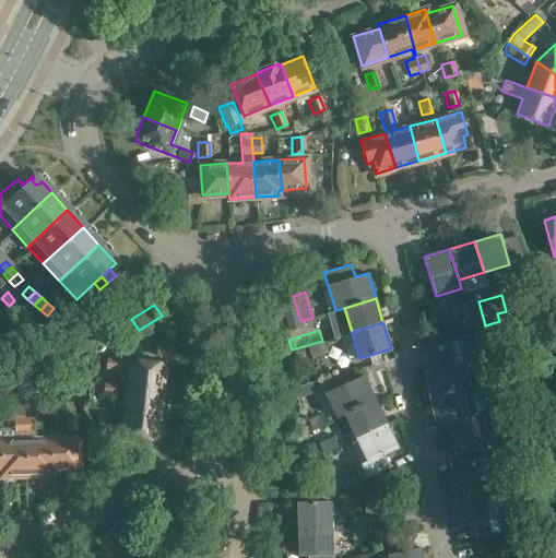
[(432,342),(436,360),(472,353),(468,333),(432,342)]
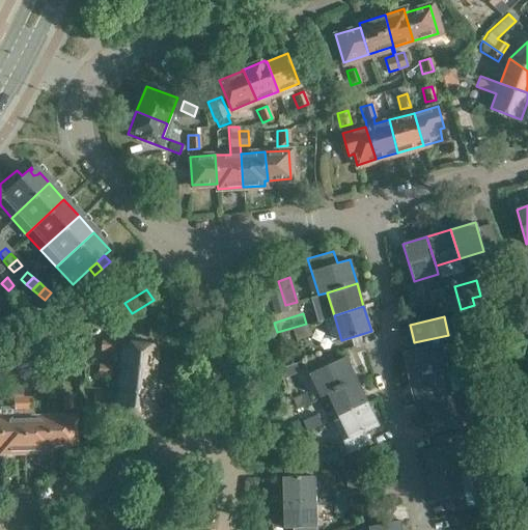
[(306,324),(277,332),(280,343),(309,335),(306,324)]
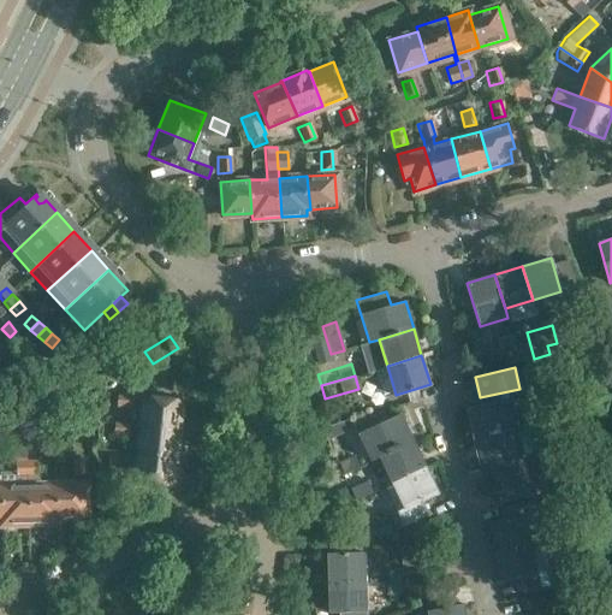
[(114,406),(128,408),(129,395),(116,392),(116,395),(113,394),(113,404),(114,404),(114,406)]
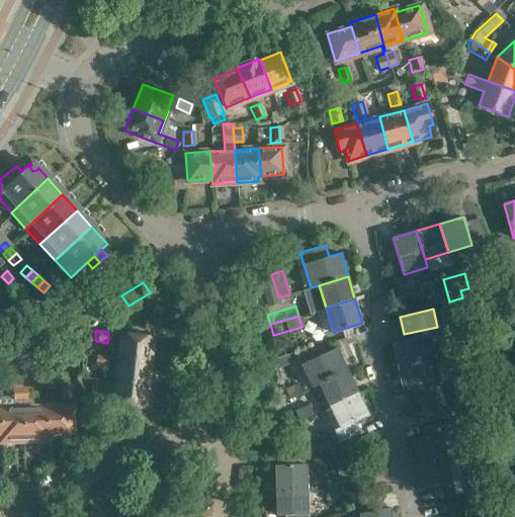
[(393,341),(399,366),(436,357),(431,333),(393,341)]
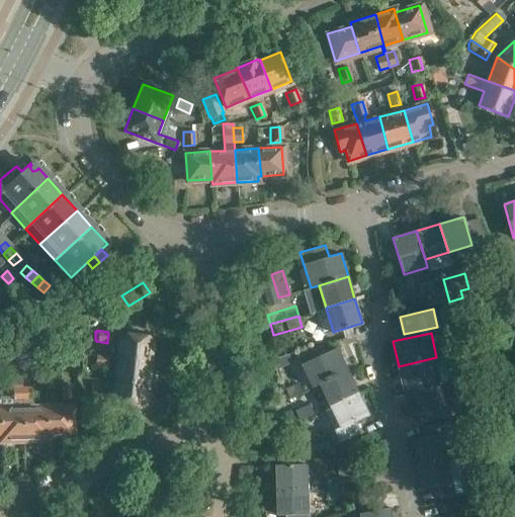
[(114,356),(147,359),(150,337),(116,334),(114,356)]
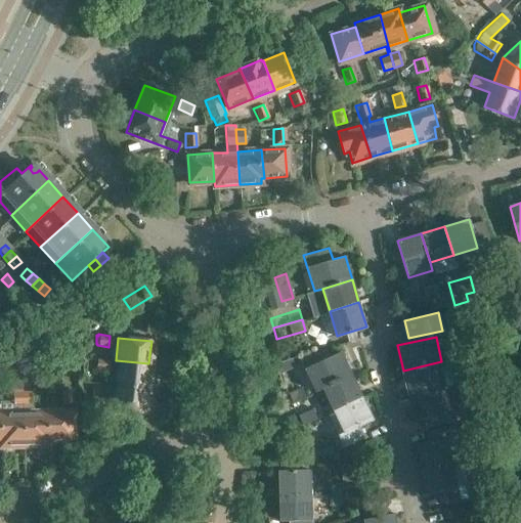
[(322,387),(351,373),(340,349),(304,366),(315,390),(322,386),(322,387)]
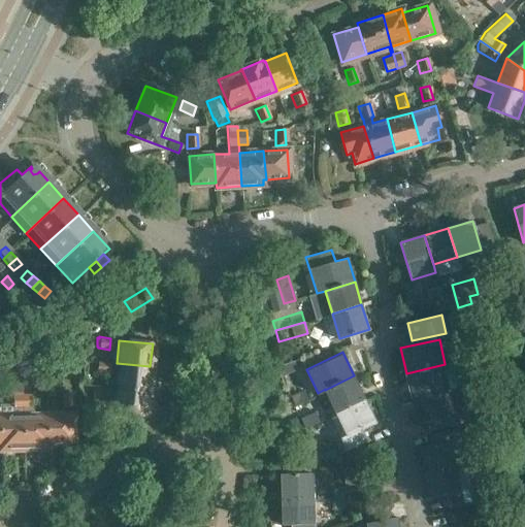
[(95,372),(108,373),(109,362),(96,361),(95,372)]
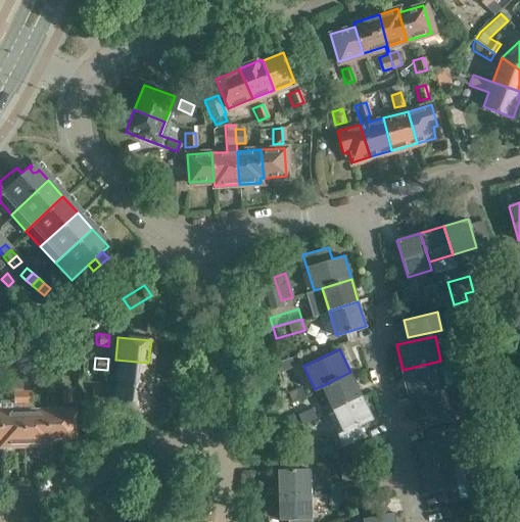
[(115,360),(113,384),(147,388),(150,365),(148,365),(148,363),(115,360)]
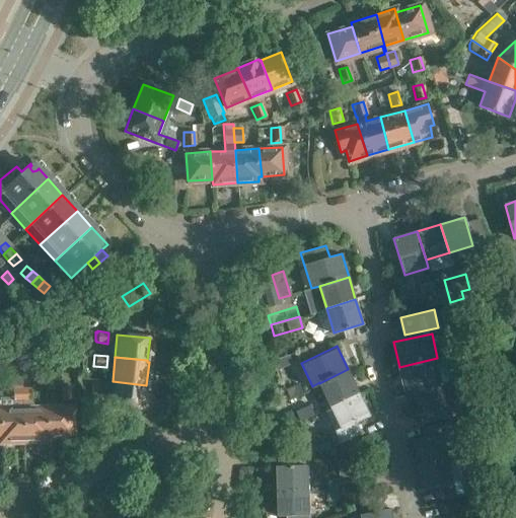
[(437,359),(437,358),(399,367),(403,389),(434,383),(430,360),(437,359)]
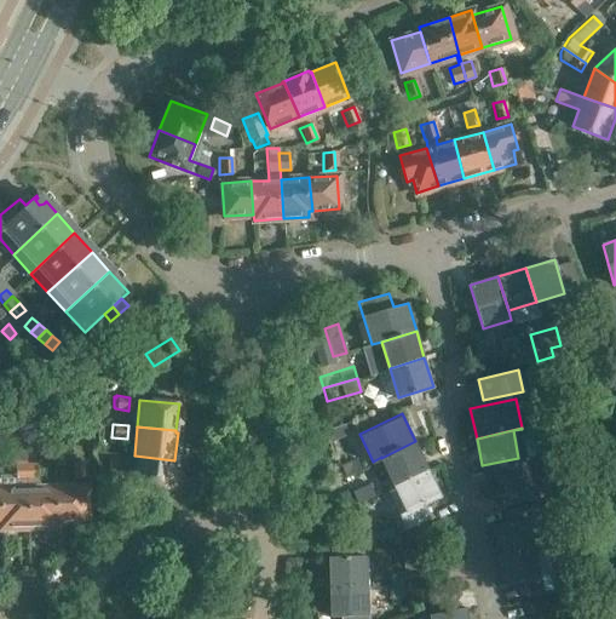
[(427,468),(415,441),(381,458),(393,483),(427,468)]
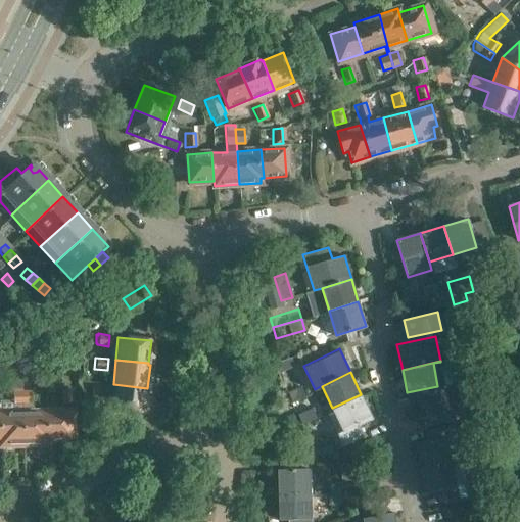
[(147,388),(113,384),(110,408),(143,412),(146,388),(147,388)]
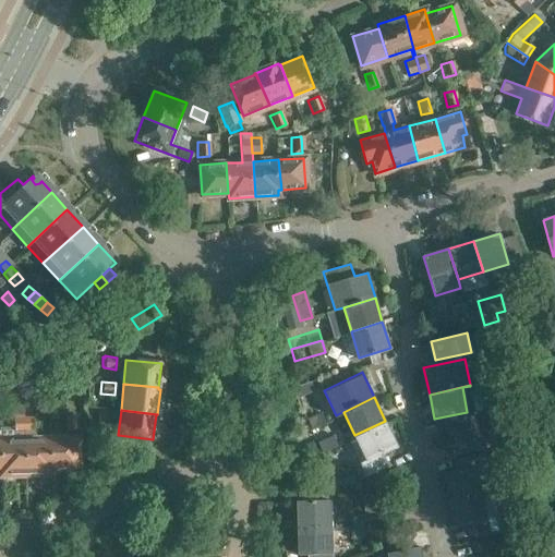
[(305,418),(311,430),(325,422),(321,411),(305,418)]
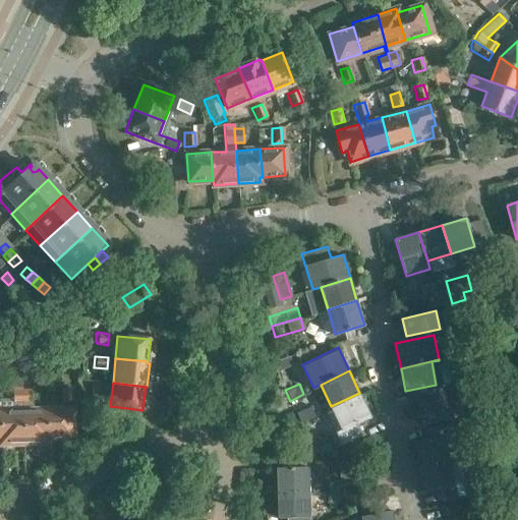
[(59,400),(69,400),(69,385),(59,385),(59,400)]
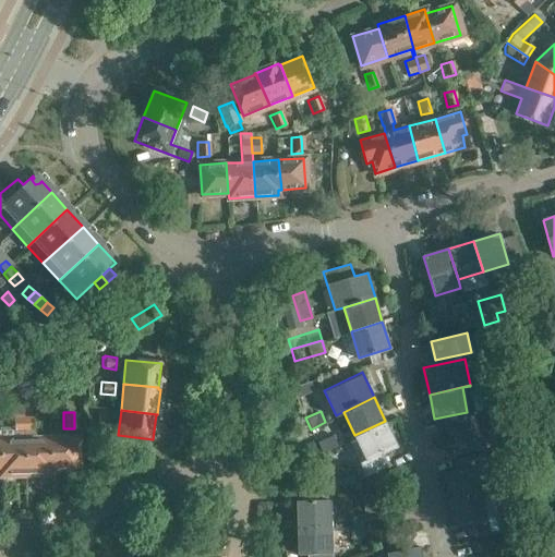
[(467,412),(434,419),(439,445),(472,438),(467,412)]
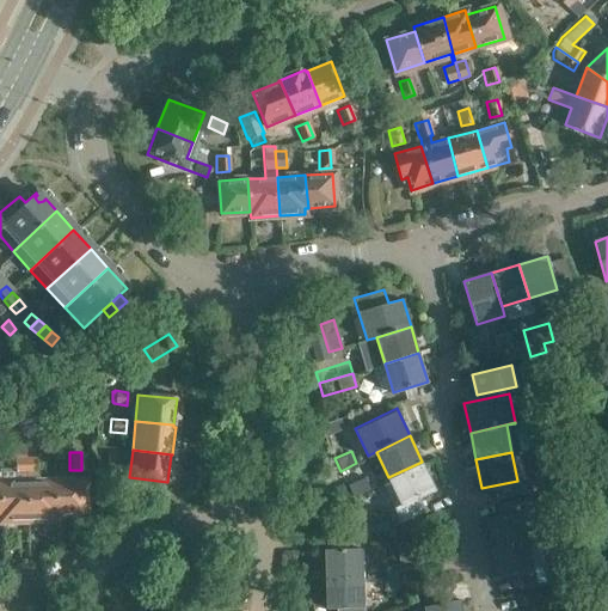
[(25,472),(25,456),(13,456),(13,472),(25,472)]
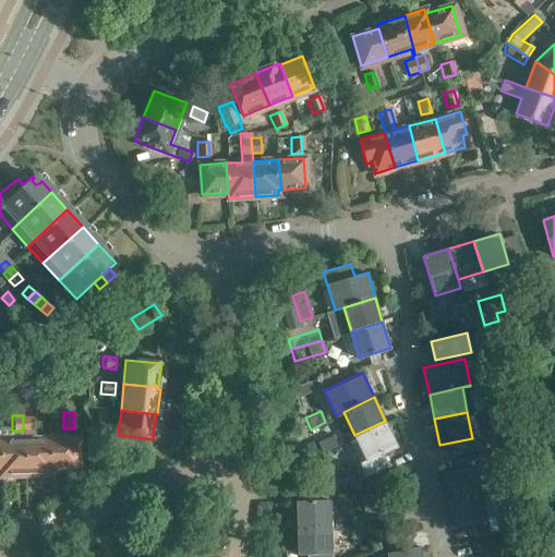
[(23,415),(23,431),(33,431),(32,415),(23,415)]
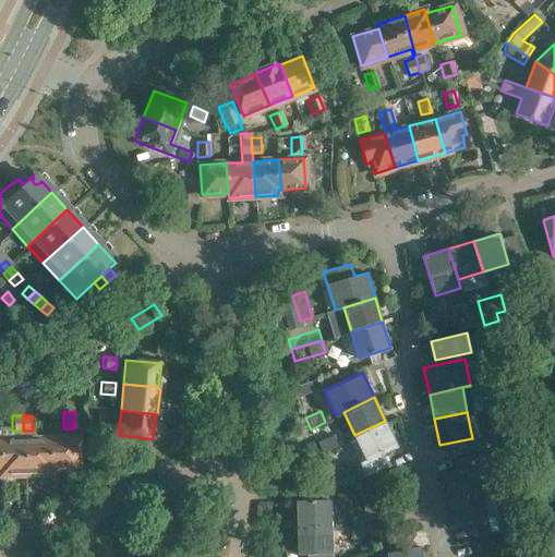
[(385,421),(354,435),(365,459),(396,445),(385,421)]
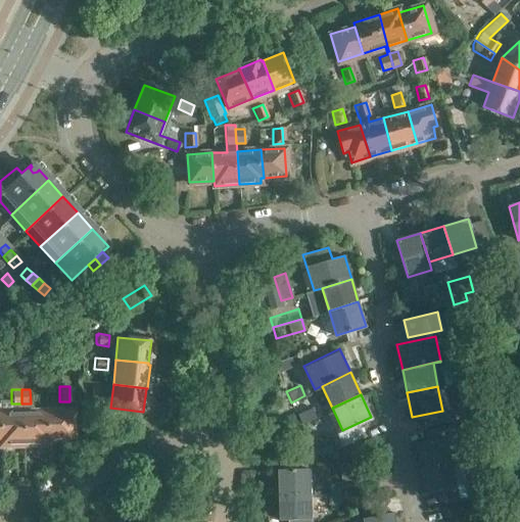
[(89,407),(103,408),(103,396),(90,396),(89,407)]
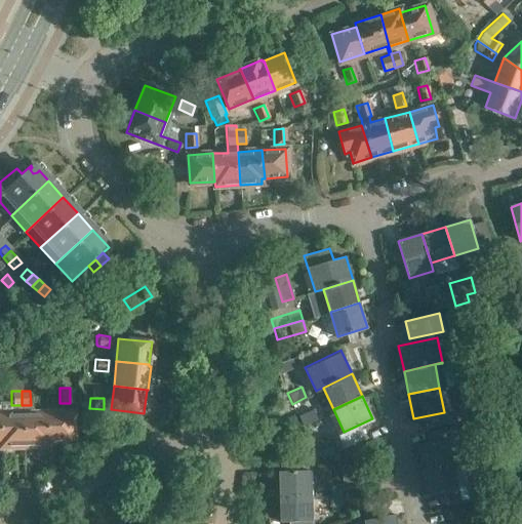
[(297,415),(302,424),(316,416),(312,408),(297,415)]
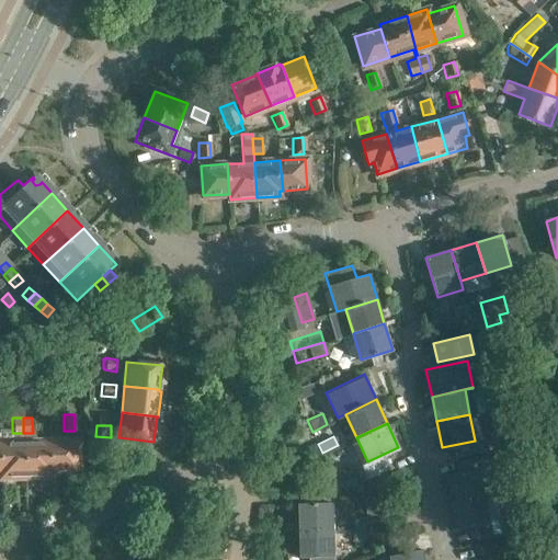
[(0,477),(24,477),(23,442),(0,441),(0,477)]
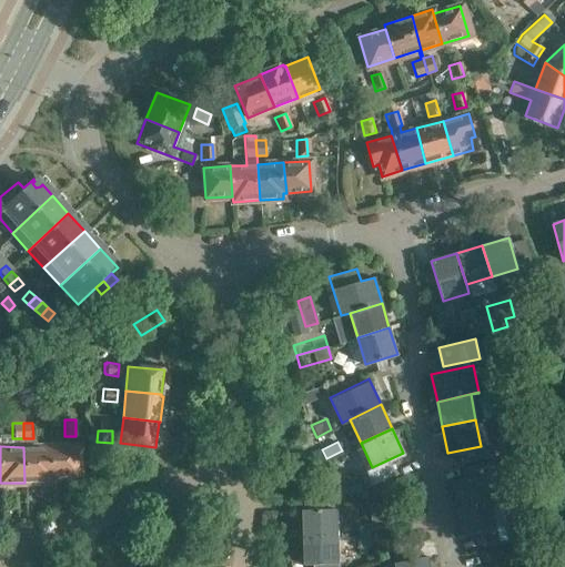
[(23,447),(24,483),(47,483),(47,477),(48,477),(47,446),(23,447)]
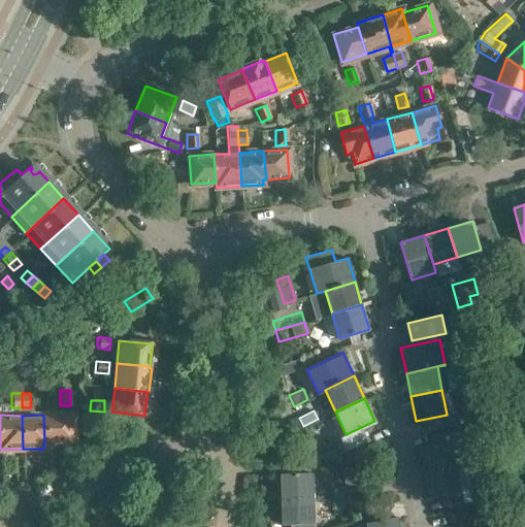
[(43,415),(44,443),(69,443),(69,415),(43,415)]
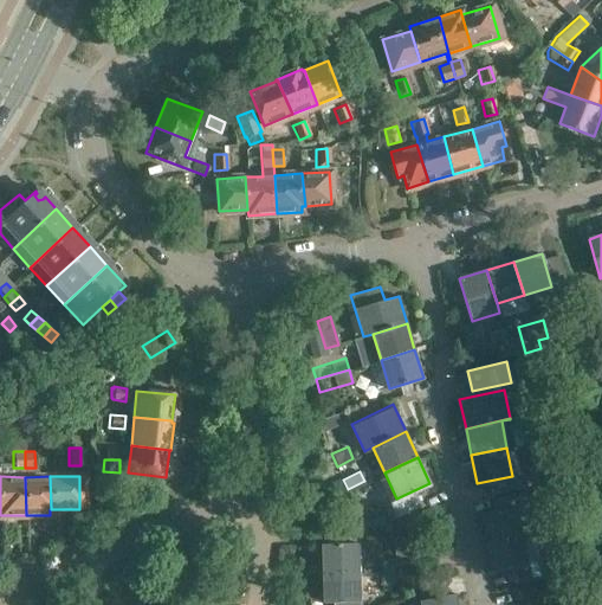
[(364,481),(348,489),(354,503),(371,495),(364,481)]
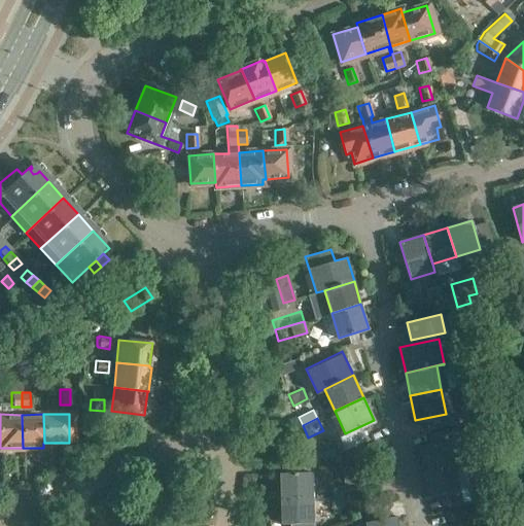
[(419,446),(424,470),(455,464),(451,440),(457,439),(455,426),(429,431),(432,444),(419,446)]
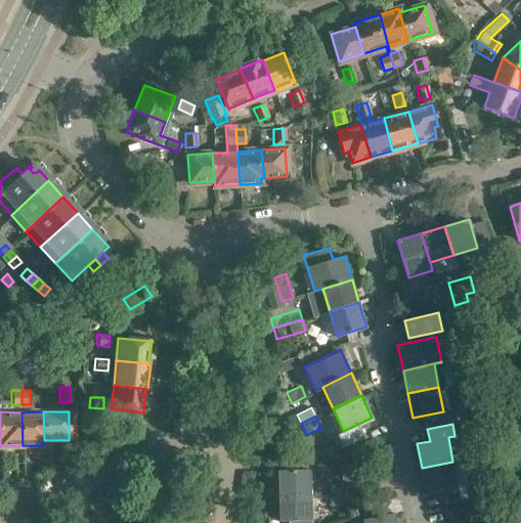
[(452,462),(422,468),(426,492),(441,489),(443,502),(474,496),(477,491),(477,486),(471,483),(457,485),(452,462)]
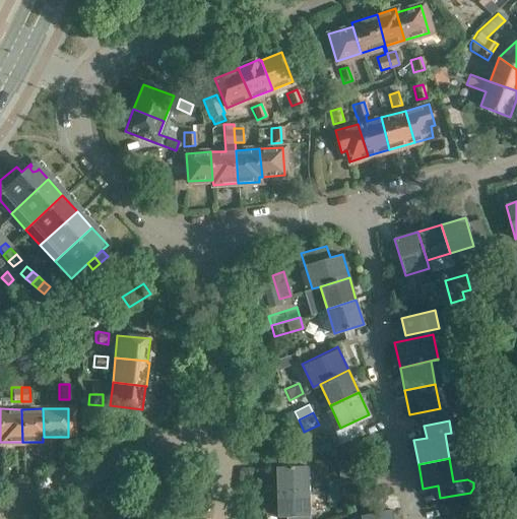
[(276,466),(277,491),(308,490),(308,465),(276,466)]
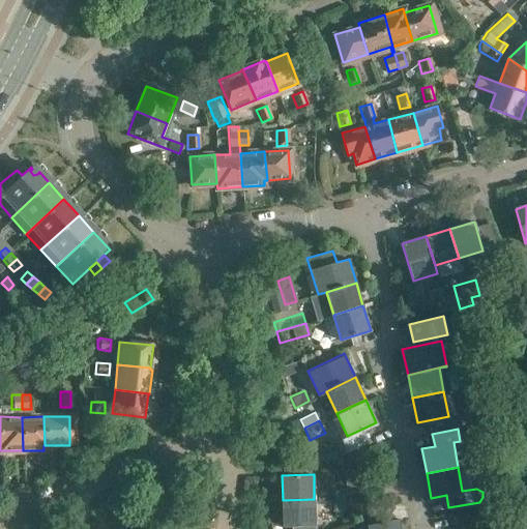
[(332,490),(333,499),(349,498),(349,489),(332,490)]
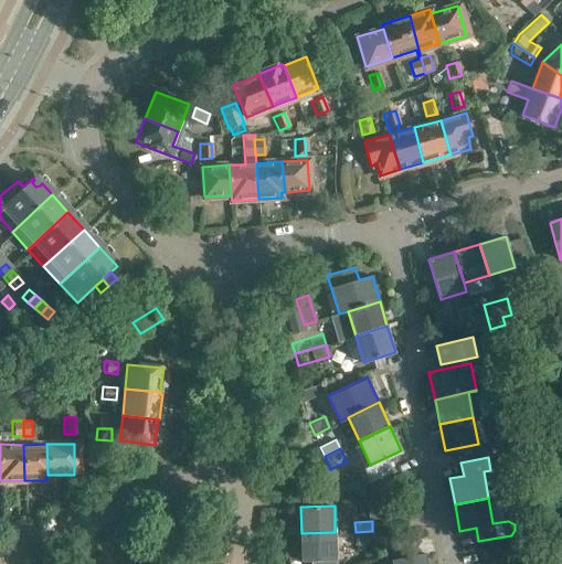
[(372,531),(356,532),(356,545),(380,545),(379,533),(372,533),(372,531)]
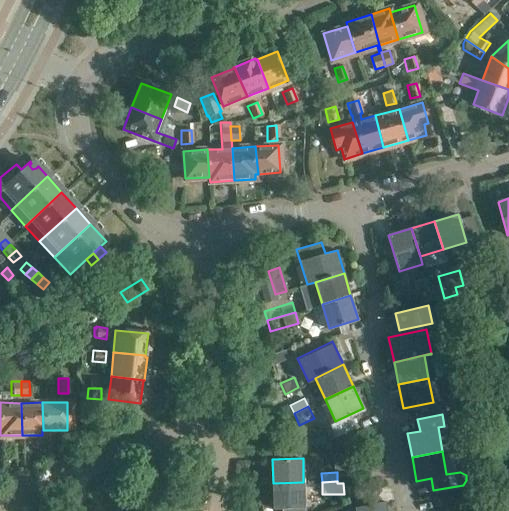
[(303,482),(273,483),(273,508),(304,508),(303,482)]
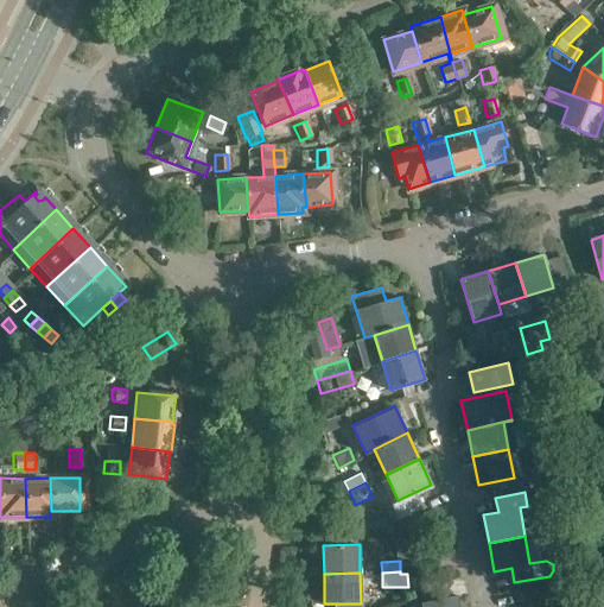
[(412,604),(412,606),(459,606),(457,595),(412,604)]
